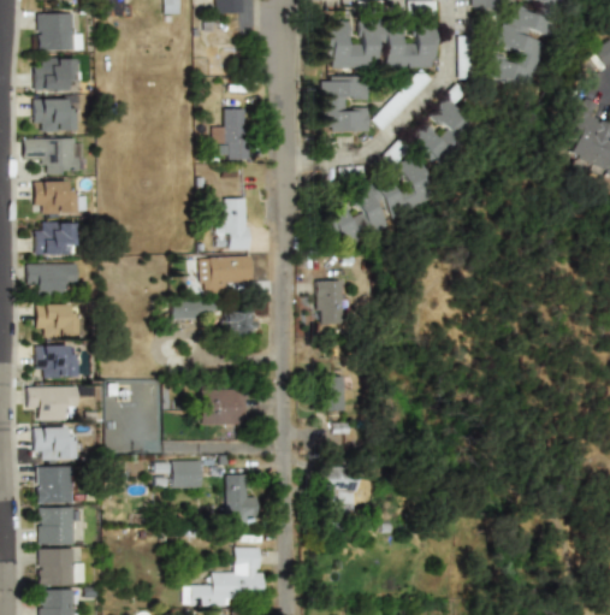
[(181,0),(158,0),(158,5),(164,5),(164,15),(181,15),(181,0)]
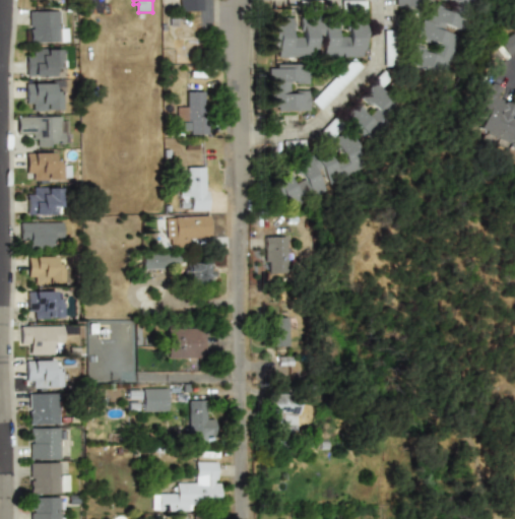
[(205,11),(204,0),(183,0),(183,12),(205,11)]
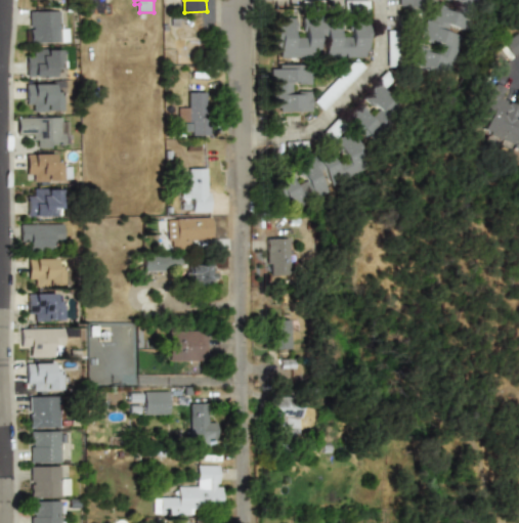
[(480,0),(448,0),(477,10),(480,0)]
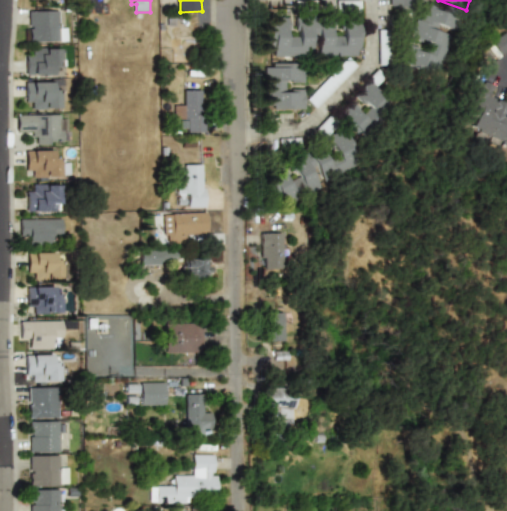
[(454,35),(456,35),(462,17),(427,5),(413,42),(410,40),(402,62),(440,76),(454,35)]
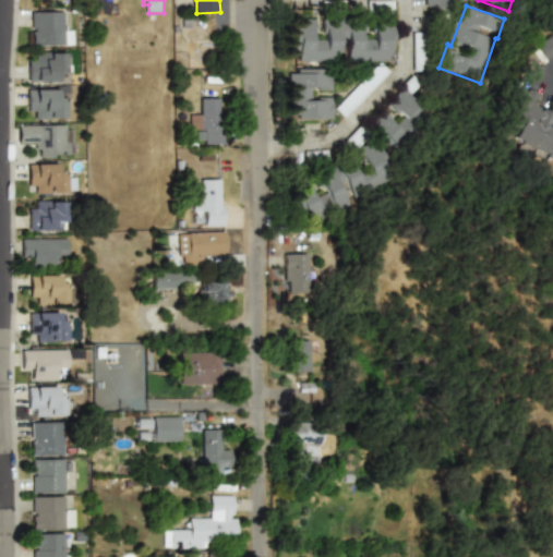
[(68,12),(35,12),(35,47),(68,47),(68,12)]
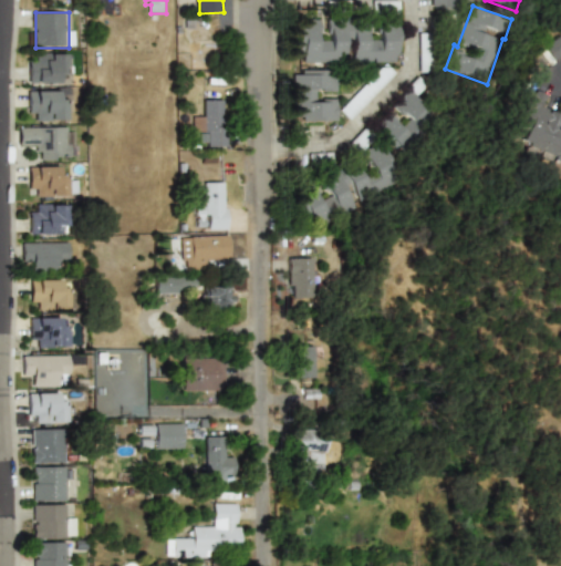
[(302,62),(352,63),(352,62),(401,63),(402,24),(382,23),(382,37),(373,35),(373,21),(302,20),(302,62)]
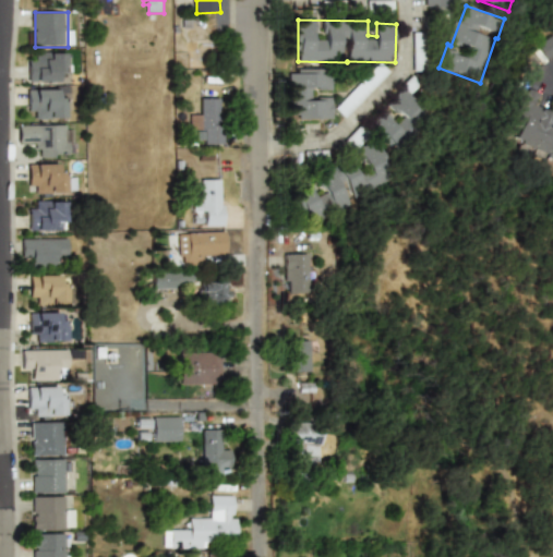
[(552,36),(538,47),(550,62),(552,60),(552,36)]
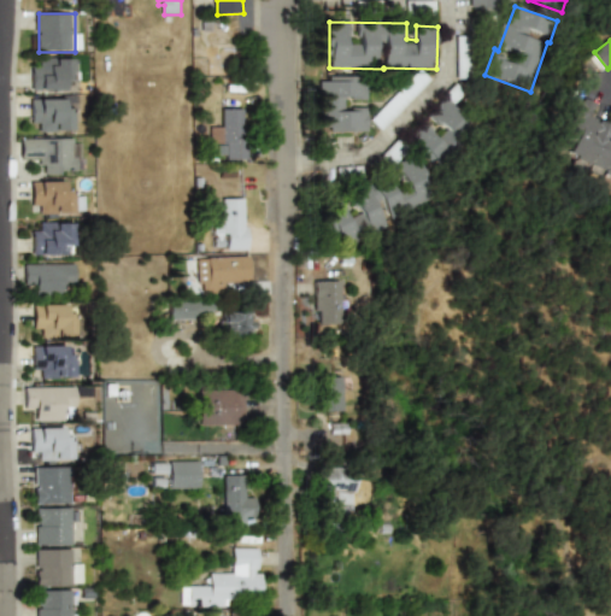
[(35,91),(75,91),(75,62),(35,62),(35,91)]
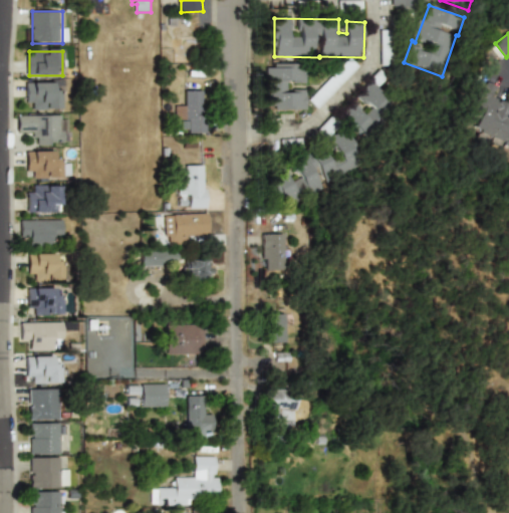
[(308,110),(308,86),(308,64),(270,64),(269,110),(308,110)]
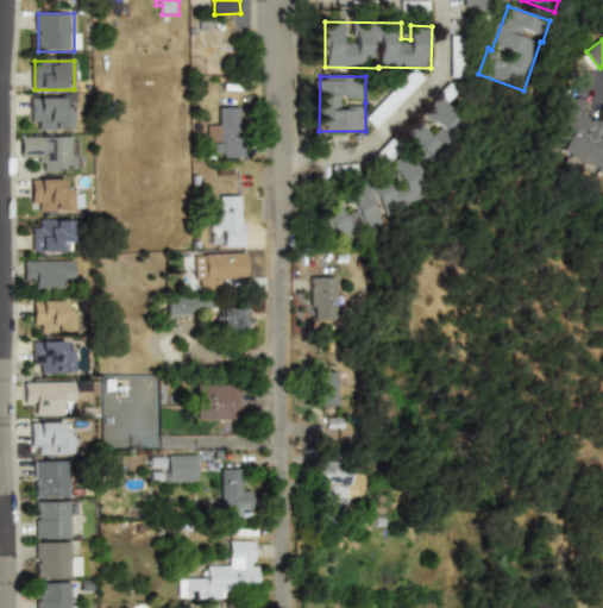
[(602,121),(586,117),(592,102),(570,94),(556,133),(567,137),(561,152),(573,157),(571,163),(602,175),(602,121)]
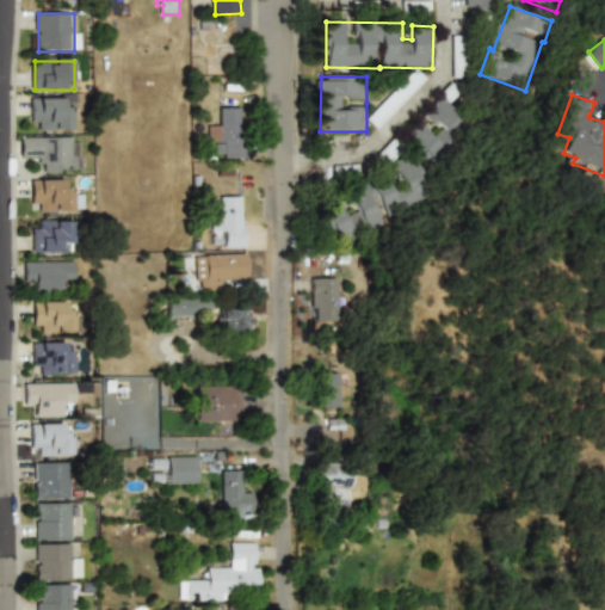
[(34,121),(50,121),(50,130),(74,130),(74,98),(34,98),(34,121)]
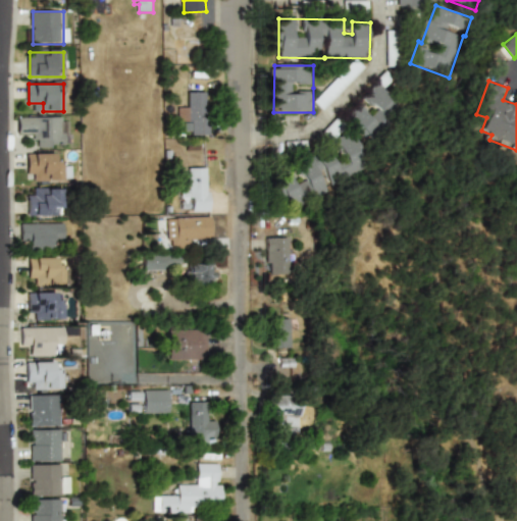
[(403,106),(378,84),(365,98),(379,111),(373,118),(360,105),(348,119),(371,141),(403,106)]
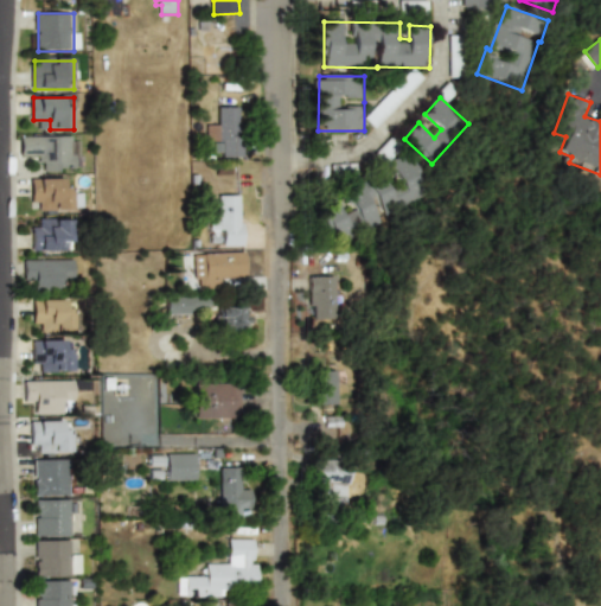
[(245,108),(223,108),(223,121),(210,121),(210,145),(223,145),(223,159),(245,159),(245,108)]
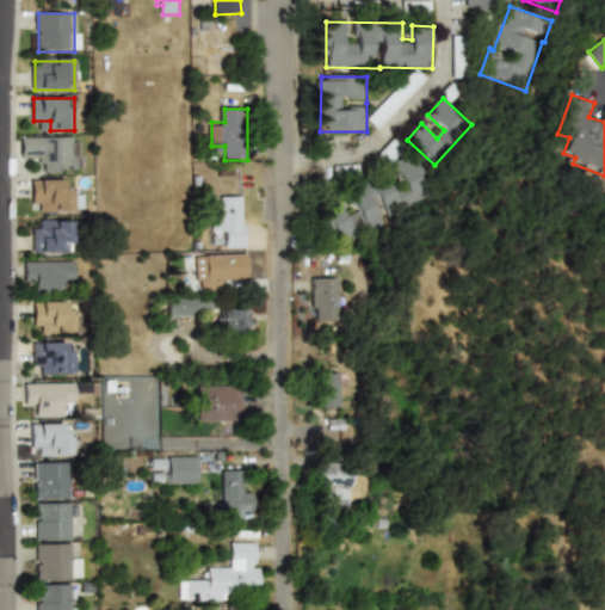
[(48,173),(85,173),(85,137),(24,137),(24,161),(48,161),(48,173)]
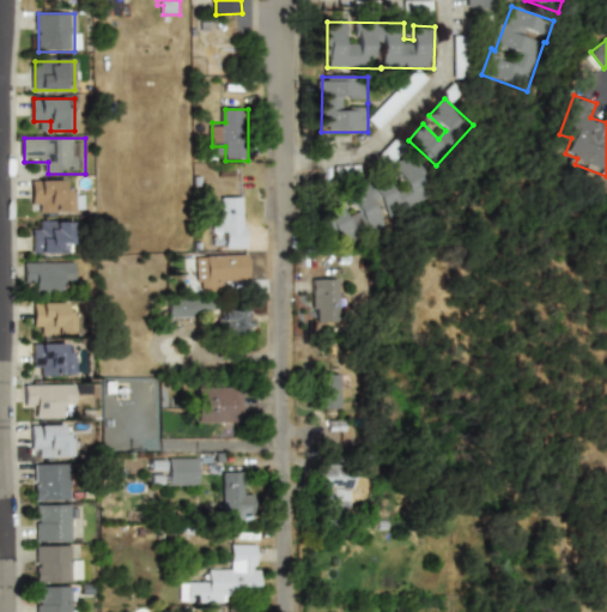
[(340,246),(437,199),(414,152),(389,164),(393,171),(321,206),(340,246)]
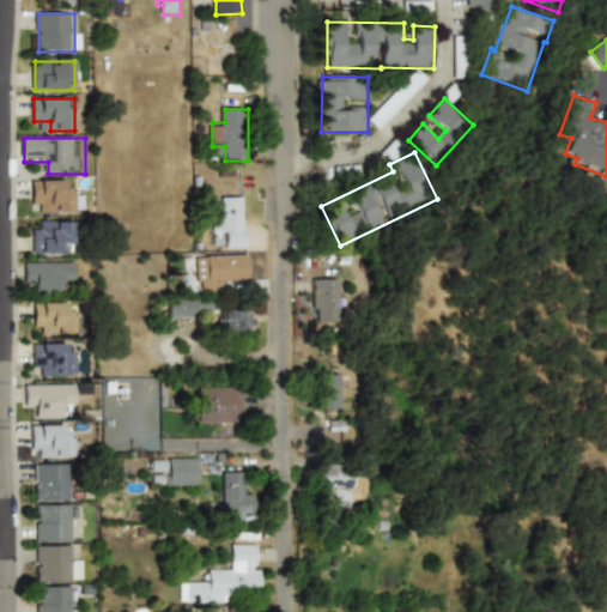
[(74,180),(35,180),(35,212),(86,212),(86,192),(74,192),(74,180)]
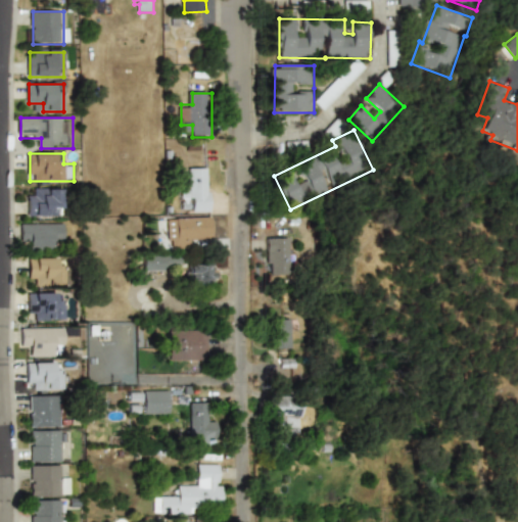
[(213,169),(191,169),(191,197),(192,197),(192,212),(213,212),(213,169)]
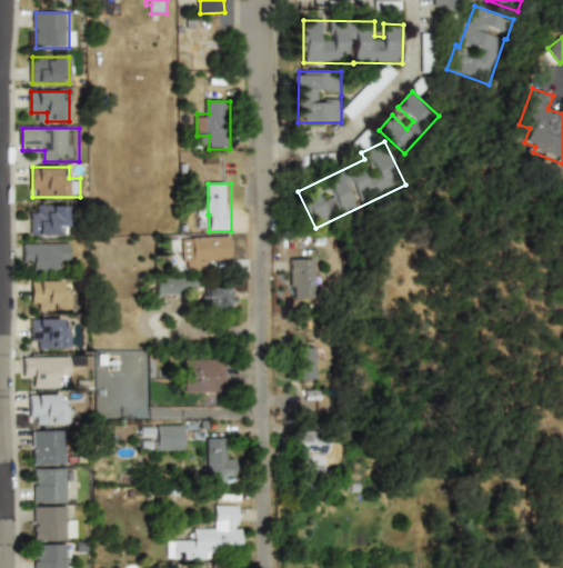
[(32,236),(69,236),(69,207),(32,207),(32,236)]
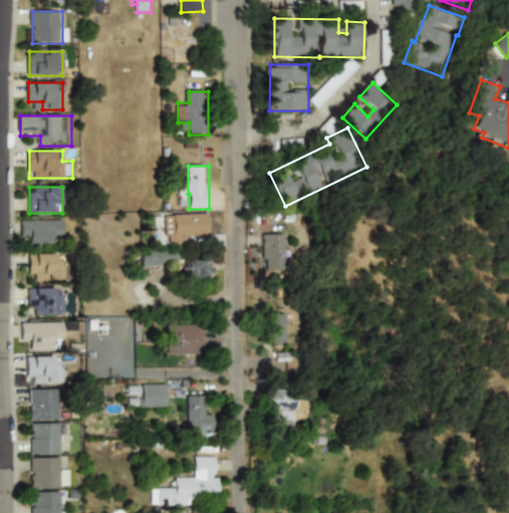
[(211,238),(211,214),(175,214),(175,238),(211,238)]
